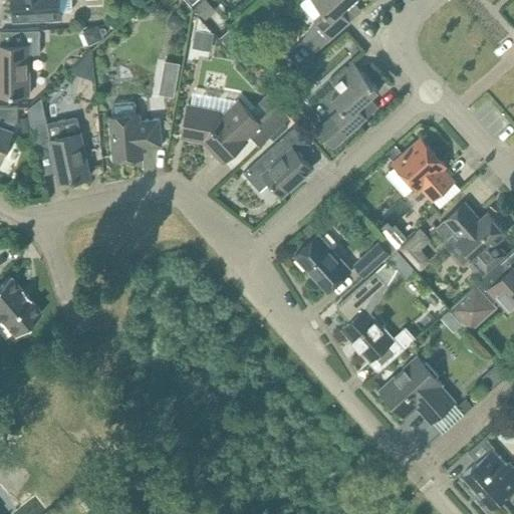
[(12,0),(14,20),(61,18),(60,12),(70,12),(72,9),(71,0),(12,0)]
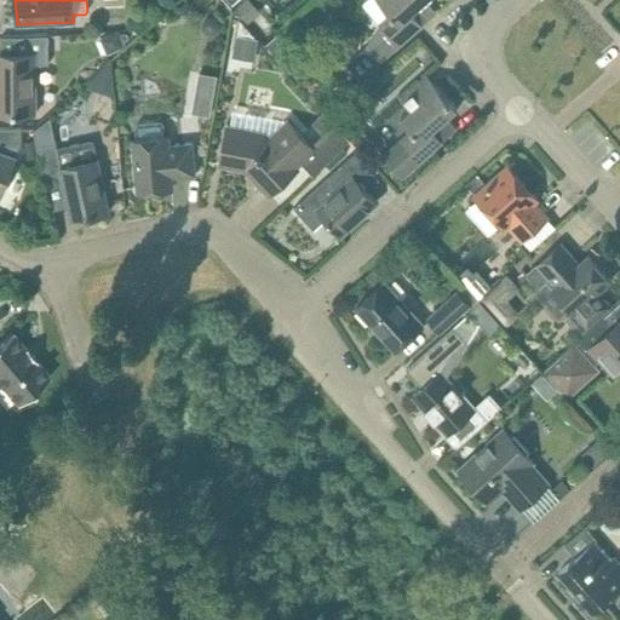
[(244,0),(235,9),(248,23),(260,12),(250,0),(244,0)]
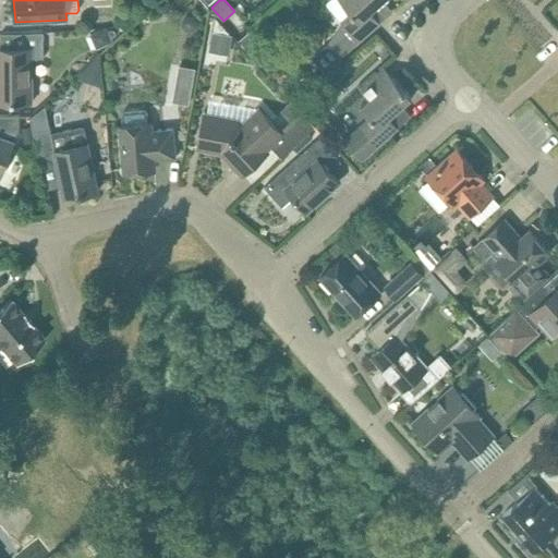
[(329,0),(326,3),(341,21),(340,21),(342,23),(328,44),(330,45),(341,58),(380,23),(390,13),(381,3),(385,0),(329,0)]
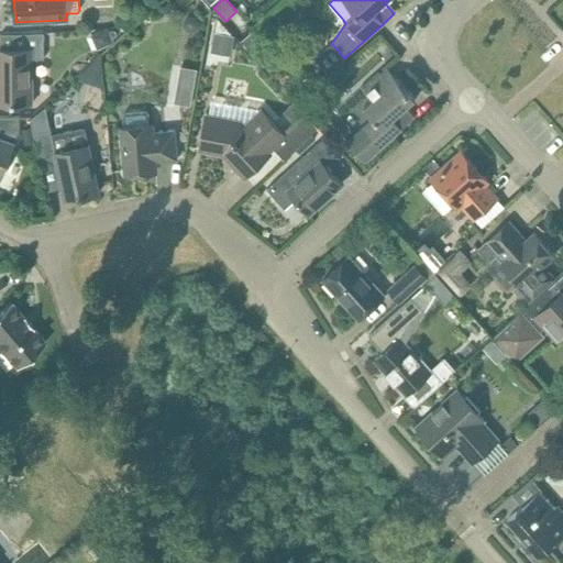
[(253,31),(241,42),(267,72),(280,59),(253,31)]
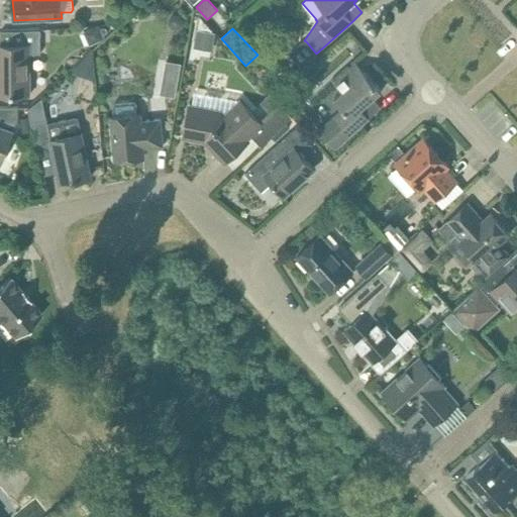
[(193,47),(212,50),(215,33),(196,30),(193,47)]
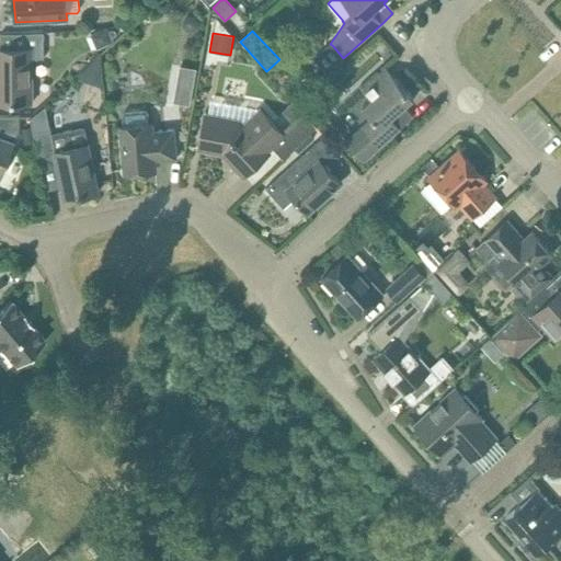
[(0,103),(18,103),(33,103),(32,59),(44,59),(44,34),(38,34),(16,34),(0,34),(0,103)]
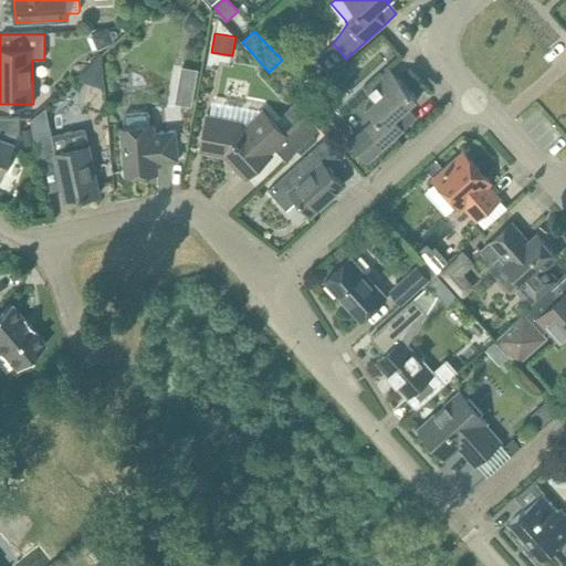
[(341,64),(335,69),(345,80),(349,74),(341,64)]
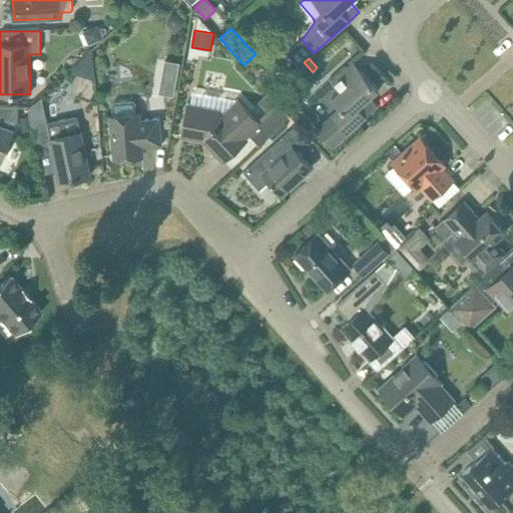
[(164,60),(161,74),(176,76),(178,62),(164,59),(164,60)]
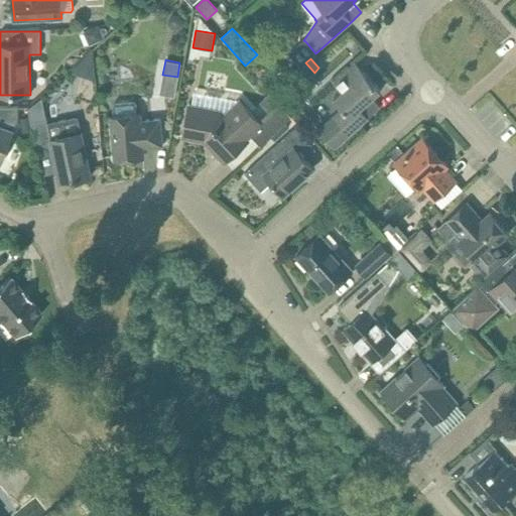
[(334,81),(342,91),(334,98),(343,108),(317,130),(335,149),(369,119),(368,118),(380,108),(372,99),(381,91),(355,61),(334,81)]
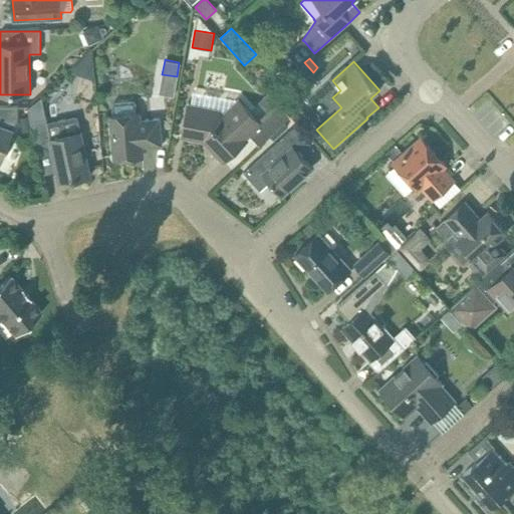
[(183,138),(204,141),(224,163),(238,149),(247,141),(246,139),(250,135),(261,124),(258,121),(239,100),(194,92),(191,105),(188,105),(183,138)]
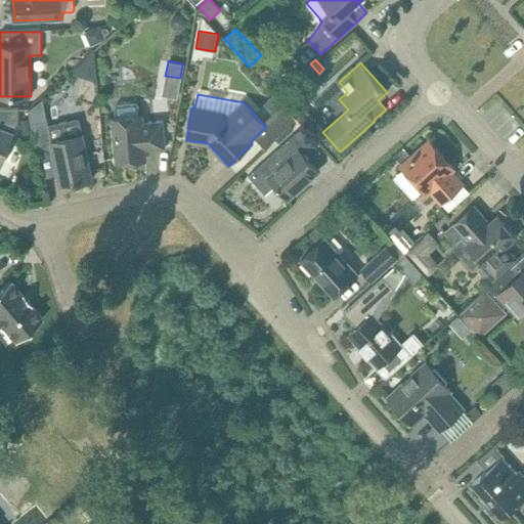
[(47,123),(53,122),(47,97),(29,111),(30,118),(31,124),(33,132),(38,157),(53,153),(60,186),(92,180),(83,135),(51,141),(47,123)]
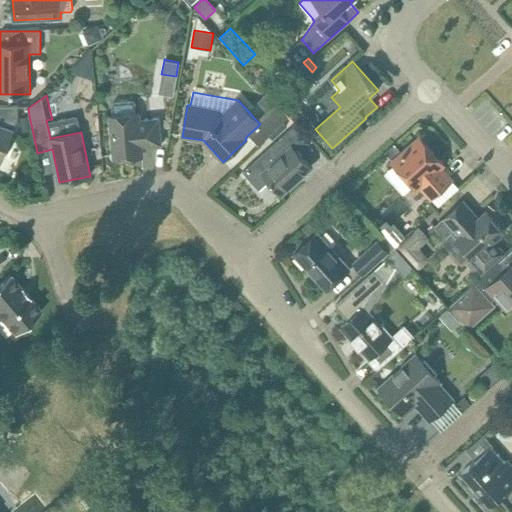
[(111,105),(112,116),(111,116),(114,159),(142,156),(141,146),(161,145),(159,119),(139,120),(138,114),(136,114),(135,103),(132,100),(113,102),(111,105)]
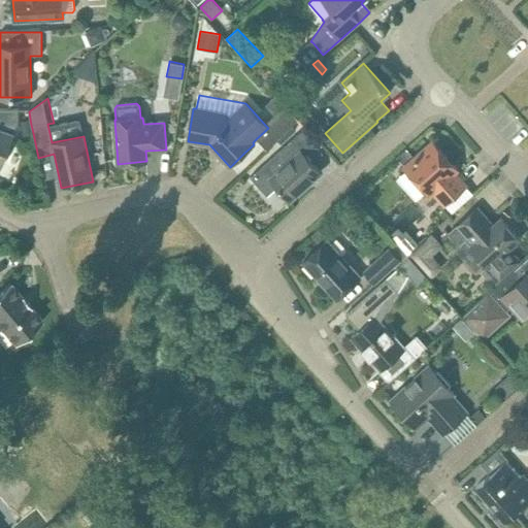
[(268,128),(257,138),(268,150),(276,142),(275,141),(291,127),(292,127),(299,120),(286,105),(265,125),(268,128)]
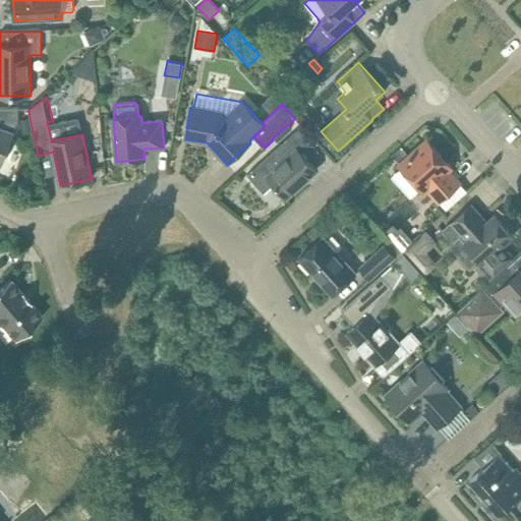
[(0,164),(2,165),(17,123),(18,123),(18,108),(0,108),(0,164)]
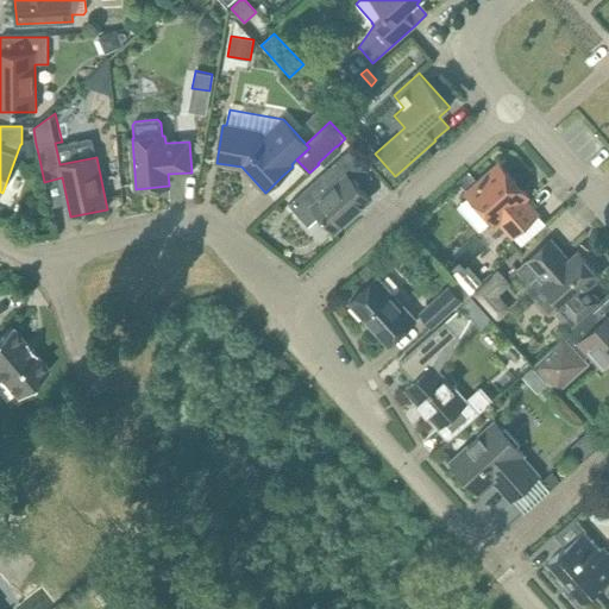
[(35,137),(25,139),(27,155),(38,154),(36,144),(35,137)]
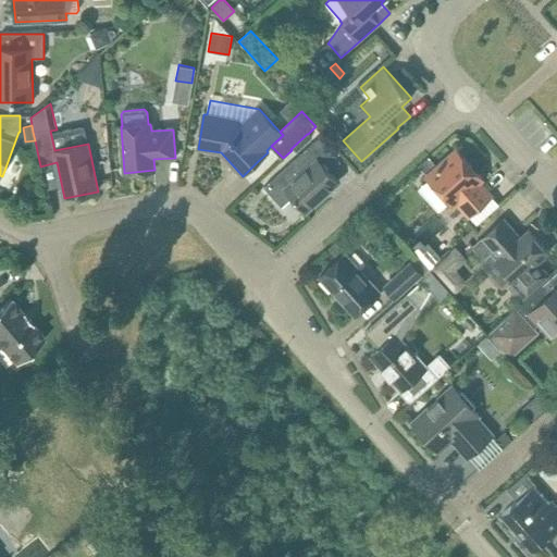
[(286,189),(306,211),(338,182),(325,166),(336,157),(319,137),(264,187),(275,199),(286,189)]
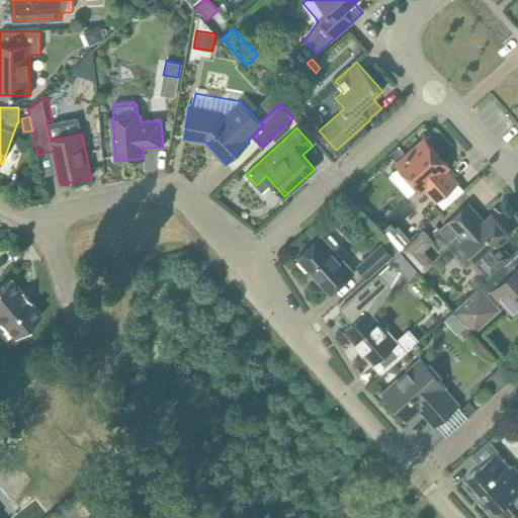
[(397,163),(422,190),(425,187),(437,200),(457,182),(445,169),(448,166),(424,139),(397,163)]
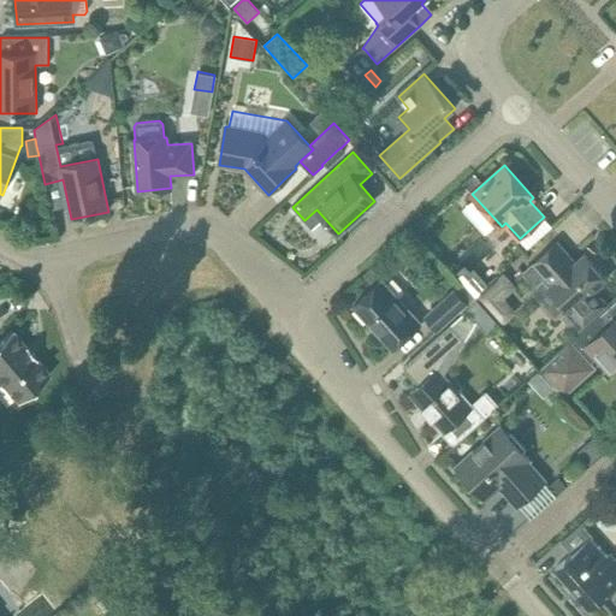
[(594,290),(606,279),(585,254),(575,262),(557,242),(534,264),(523,273),(534,286),(543,279),(569,309),(562,317),(575,332),(606,303),(594,290)]
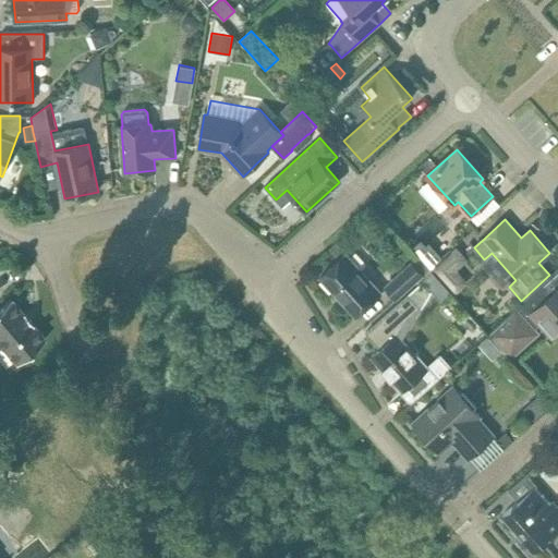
[(421,241),(412,249),(419,256),(431,269),(439,262),(425,246),(421,241)]
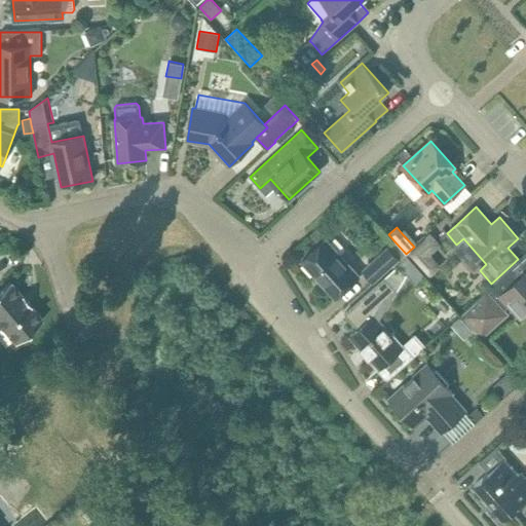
[(317,247),(302,261),(335,298),(360,275),(327,239),(317,229),(308,236),(317,247)]
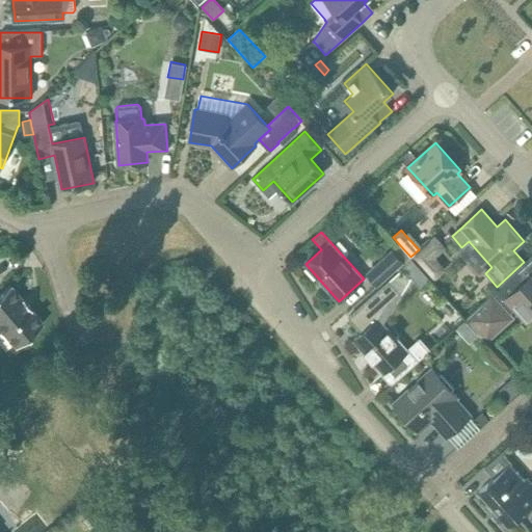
[(431,241),(414,257),(416,259),(435,282),(448,270),(437,259),(448,248),(435,235),(431,240),(431,241)]
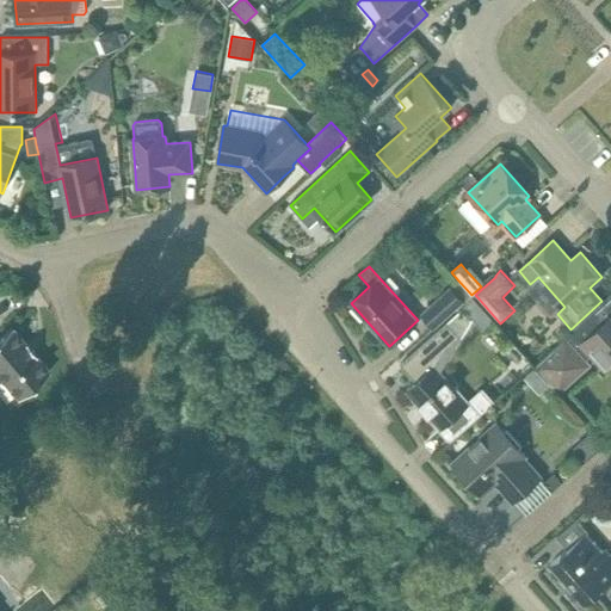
[(471,295),(458,281),(450,288),(423,313),(434,327),(471,295)]
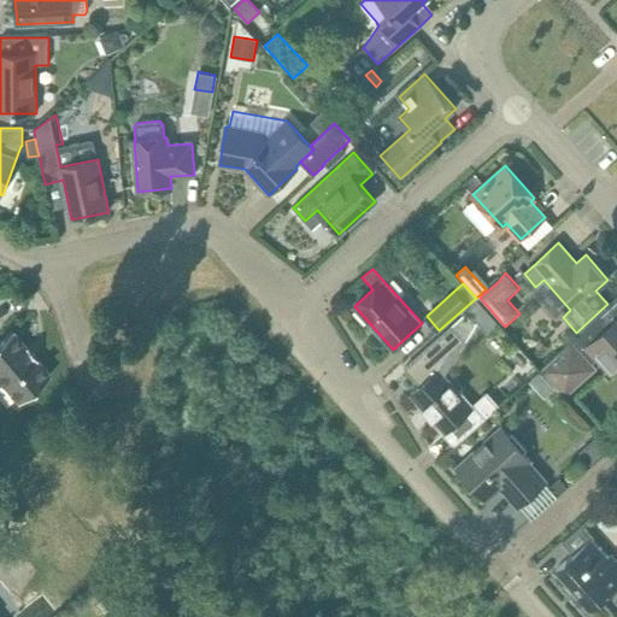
[(477,300),(466,310),(487,333),(495,319),(477,300)]
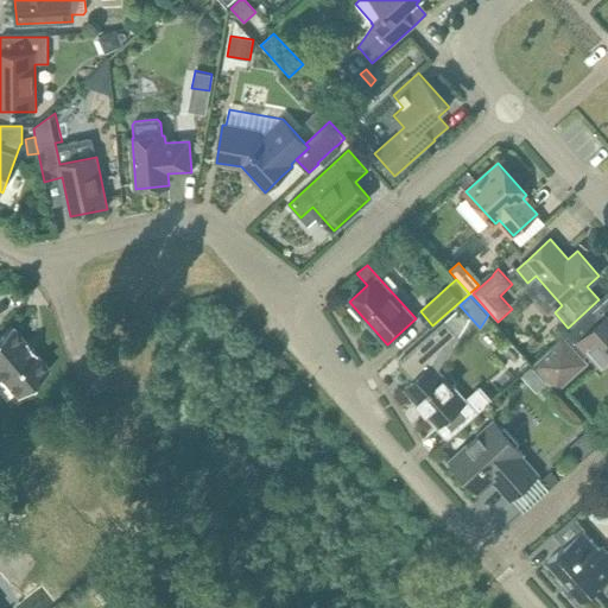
[(607,299),(606,297),(532,363),(556,391),(588,362),(583,358),(589,353),(602,367),(607,361),(607,299)]
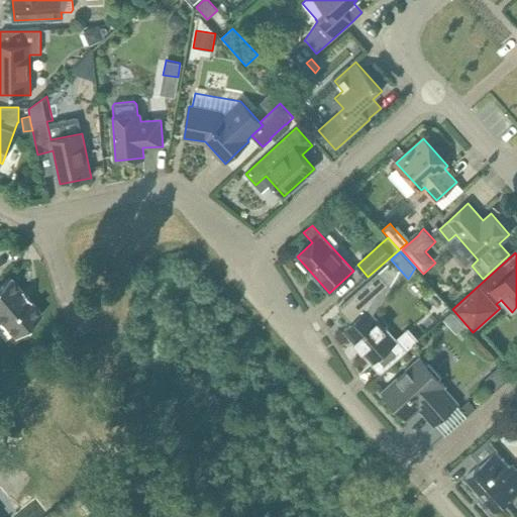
[(378,272),(338,308),(352,323),(344,330),(362,349),(359,351),(371,364),(374,362),(383,372),(398,358),(404,353),(414,344),(404,334),(398,340),(386,328),(385,329),(368,310),(377,294),(388,284),(378,272)]
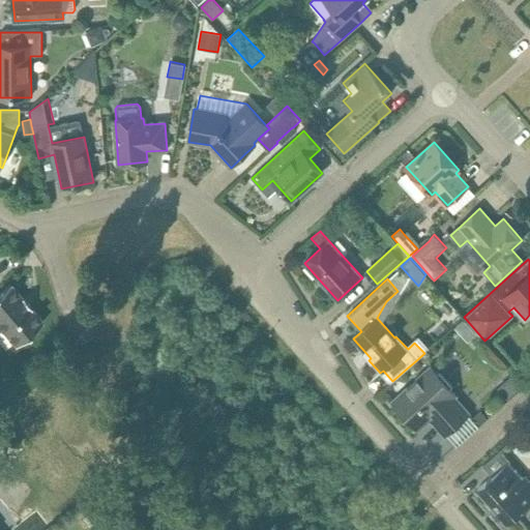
[(30,307),(31,307),(23,298),(22,298),(9,284),(0,292),(0,327),(16,346),(42,322),(30,307)]
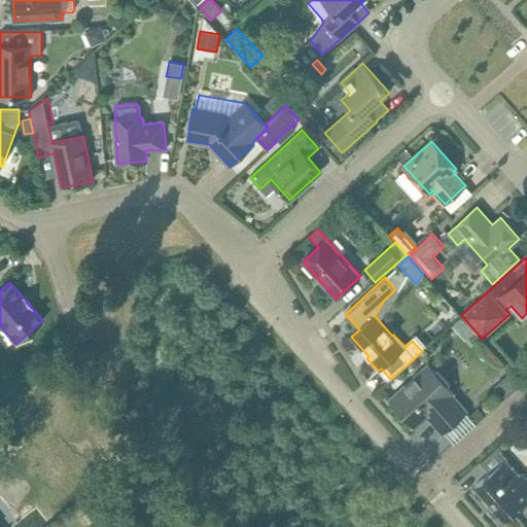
[(384,392),(415,427),(429,414),(433,419),(431,420),(443,432),(465,411),(451,395),(453,393),(428,365),(391,398),(385,391),(384,392)]
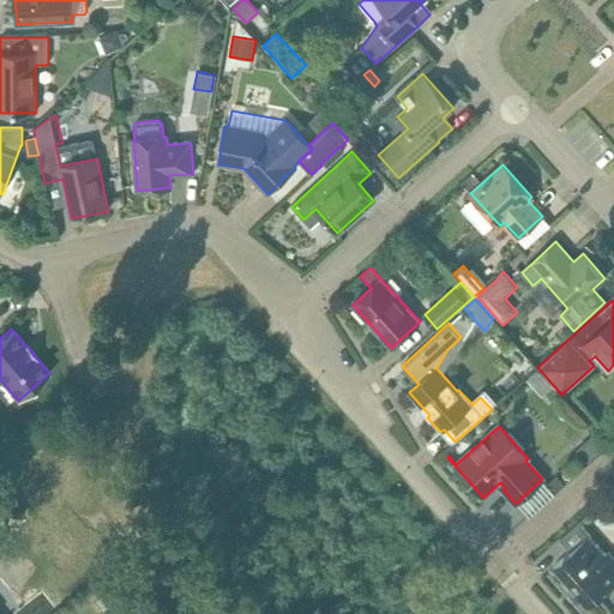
[(558,476),(547,486),(554,495),(565,486),(558,476)]
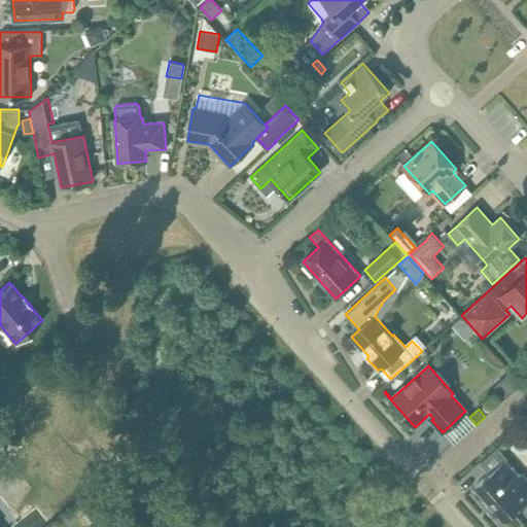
[(500,446),(511,457),(526,441),(526,430),(522,425),(500,446)]
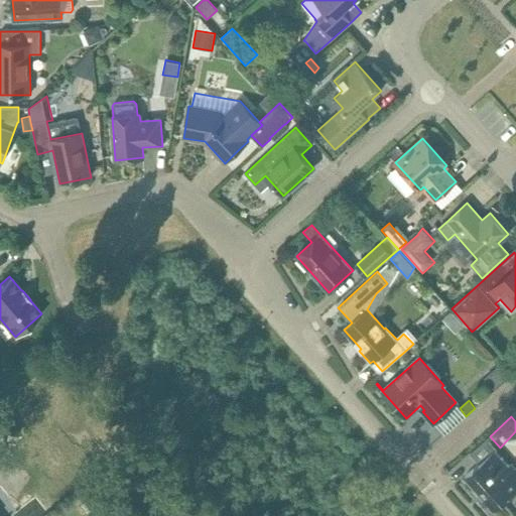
[(485,498),(483,500),(494,512),(515,491),(515,470),(514,472),(495,450),(466,477),(485,498)]
